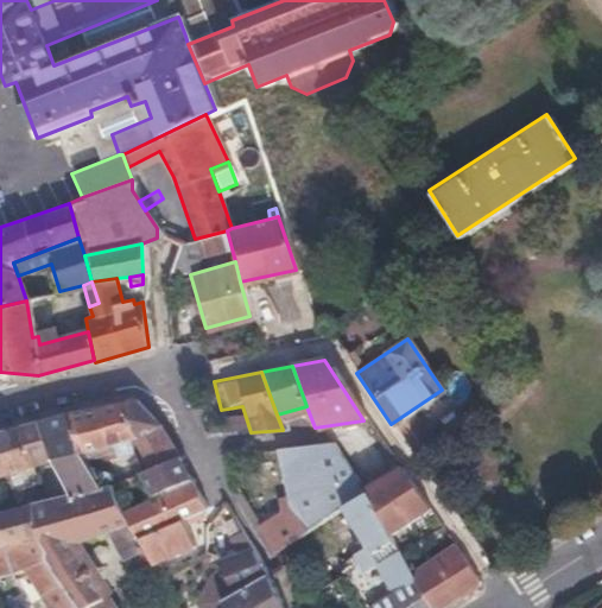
[(69,413),(38,424),(54,461),(69,495),(96,488),(80,453),(135,436),(151,467),(176,456),(160,429),(133,399),(69,413)]
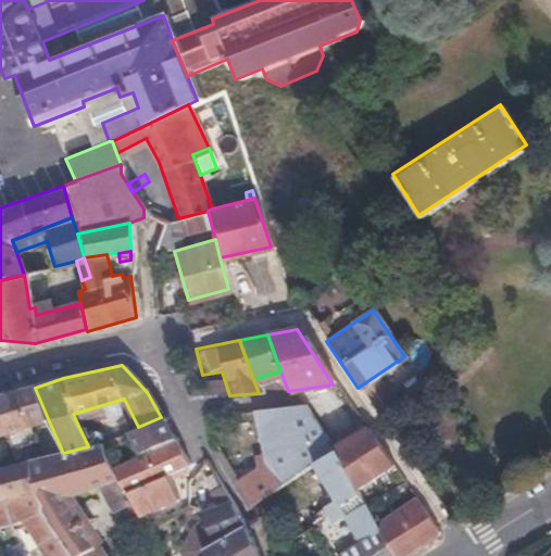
[(35,388),(19,393),(33,427),(49,421),(35,388)]
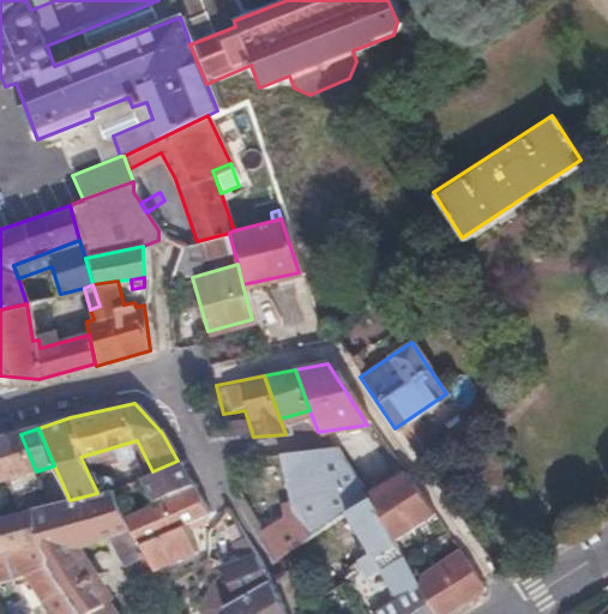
[(20,434),(0,440),(0,483),(7,481),(35,471),(36,471),(20,434)]
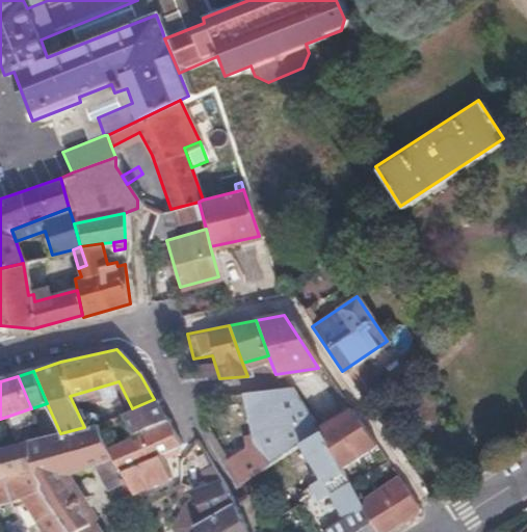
[(287,419),(281,387),(242,392),(254,448),(226,464),(237,482),(297,446),(296,444),(298,442),(296,417),(287,419)]
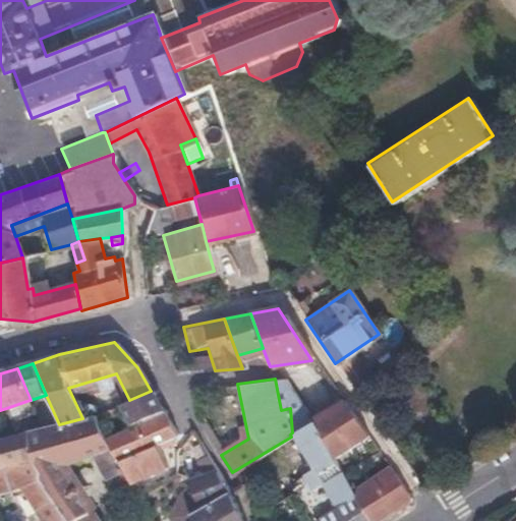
[(162,411),(151,391),(129,400),(119,404),(128,425),(134,423),(162,411)]
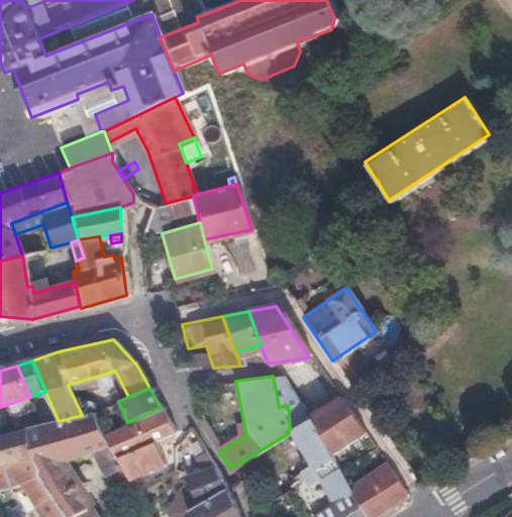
[(360,429),(337,399),(305,420),(324,451),(360,429)]
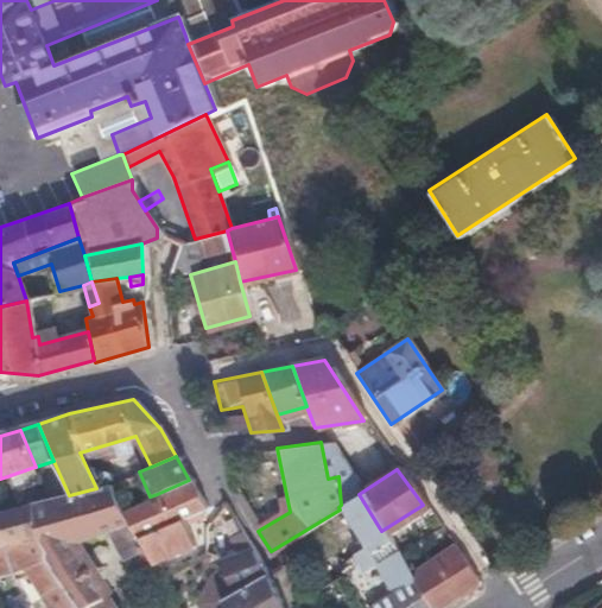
[(204,507),(189,480),(157,494),(158,499),(124,514),(135,539),(181,520),(204,507)]
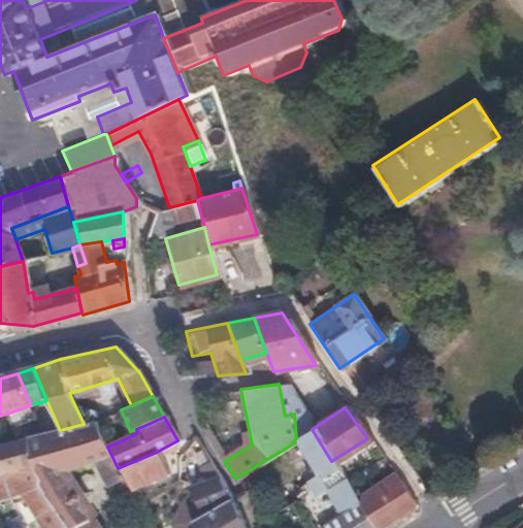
[(203,428),(219,453),(228,447),(213,421),(203,428)]
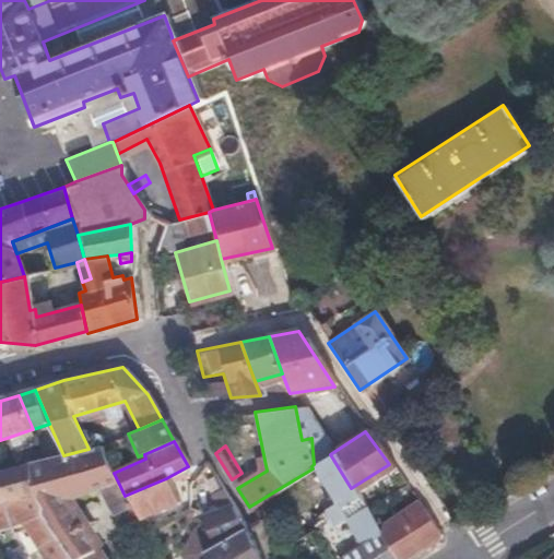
[(33,454),(30,447),(20,451),(22,460),(33,454)]
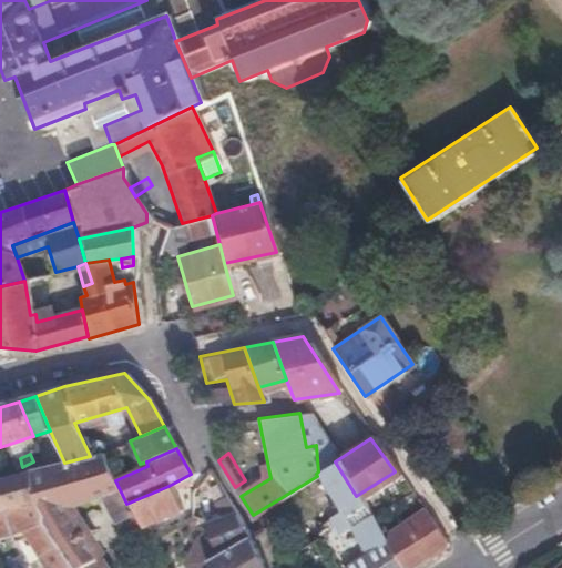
[(90,456),(64,463),(28,472),(40,514),(71,567),(99,567),(94,560),(63,507),(82,503),(106,496),(119,518),(126,515),(129,520),(134,517),(126,504),(115,480),(102,454),(90,456)]
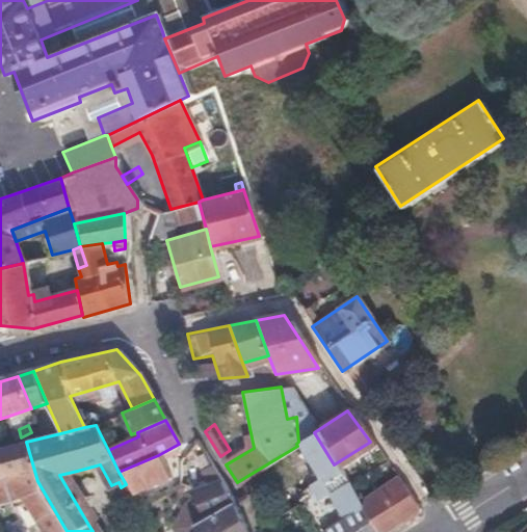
[(334,464),(314,432),(298,442),(296,444),(297,446),(317,477),(323,485),(339,474),(334,464)]
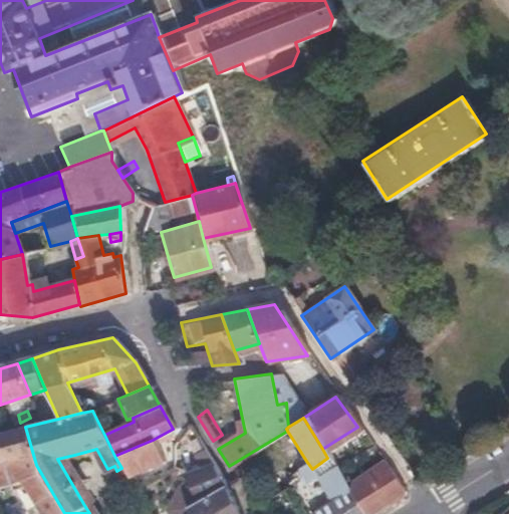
[(9,431),(0,434),(0,503),(13,496),(5,475),(36,465),(25,427),(22,427),(15,429),(13,423),(8,424),(9,431)]
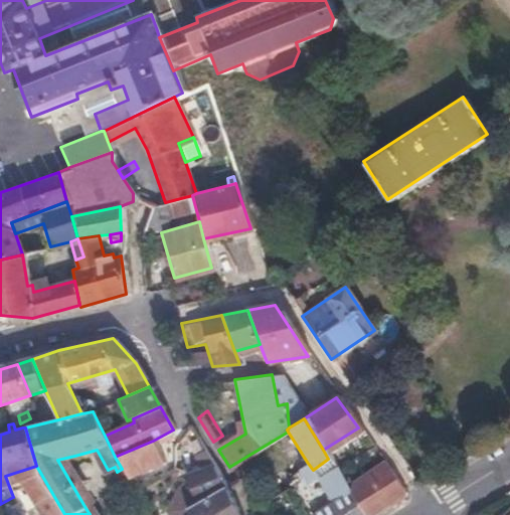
[(162,462),(153,441),(115,457),(122,469),(127,478),(162,462)]
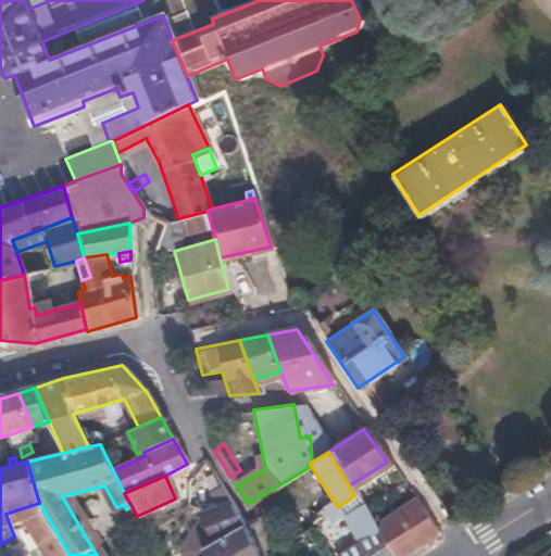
[(108,538),(80,492),(62,496),(92,548),(108,538)]
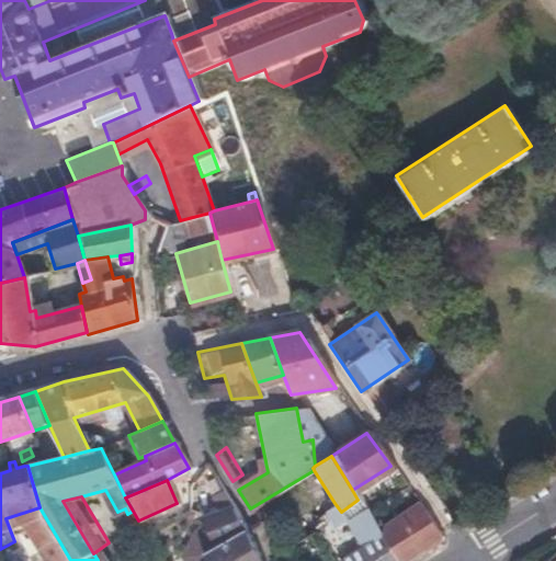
[(374,526),(358,500),(341,512),(347,522),(362,546),(379,535),(374,526)]
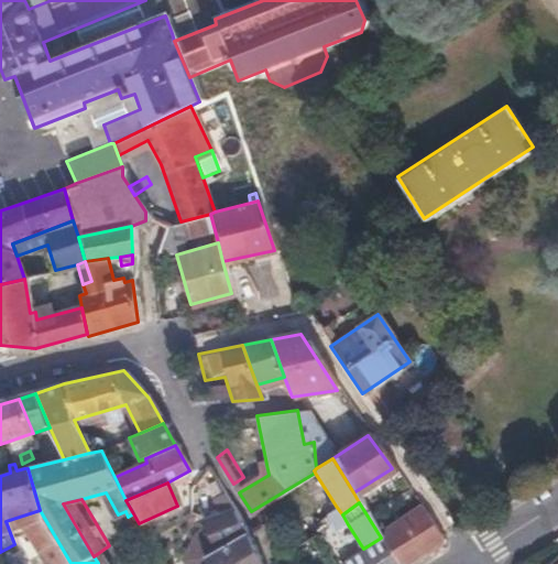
[(440,537),(416,502),(375,529),(381,538),(396,563),(406,563),(438,544),(440,537)]
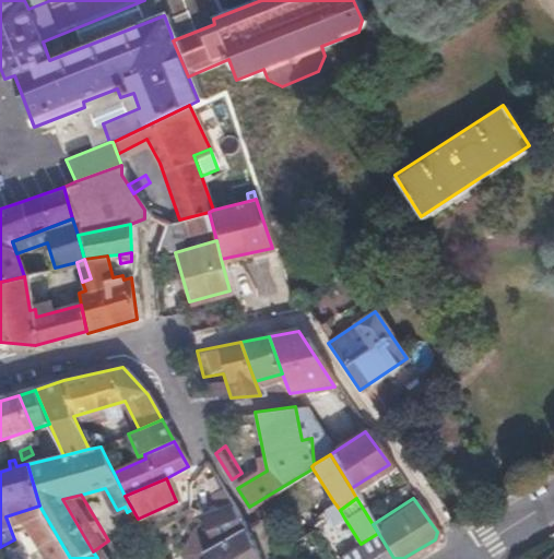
[(202,550),(243,526),(226,499),(221,503),(224,509),(219,512),(215,506),(201,513),(200,519),(202,524),(193,530),(202,550)]
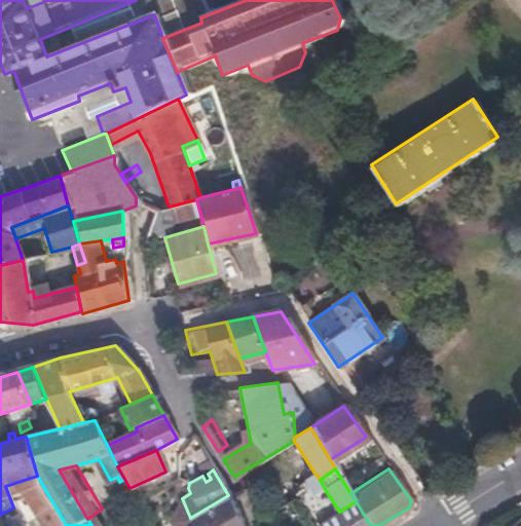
[(325,489),(320,480),(313,472),(302,479),(312,496),(325,489)]
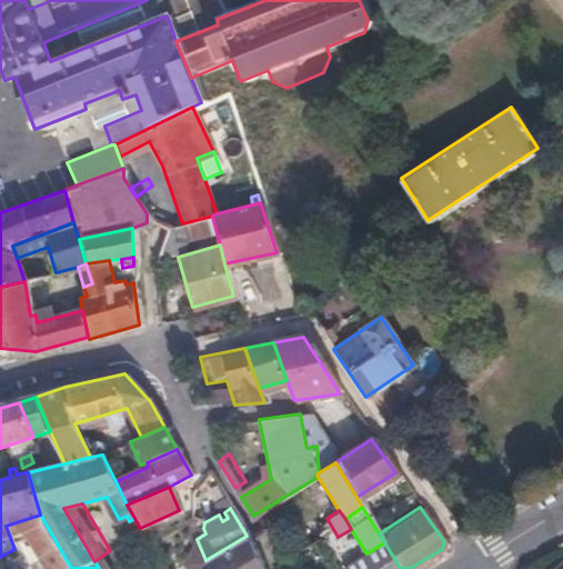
[(71,568),(40,515),(6,526),(14,549),(29,541),(43,568),(71,568)]
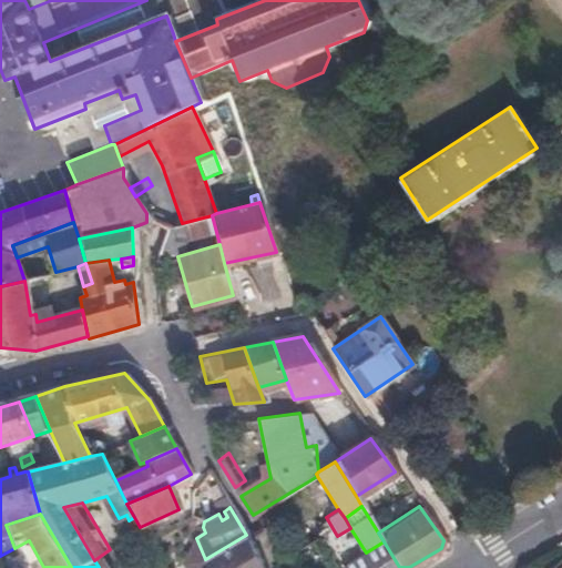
[(206,567),(266,567),(246,535),(205,559),(202,561),(206,567)]
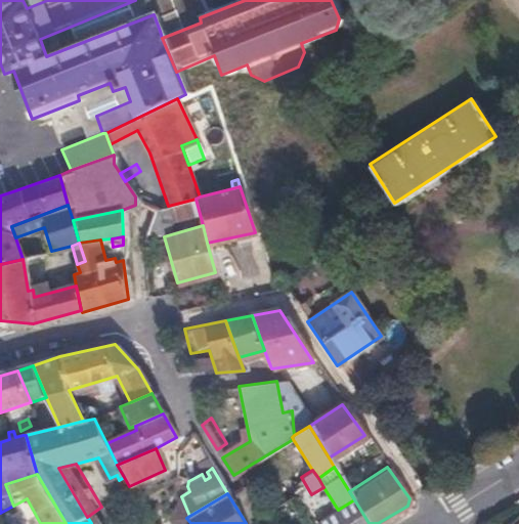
[(369,523),(354,499),(338,510),(314,523),(369,523)]
